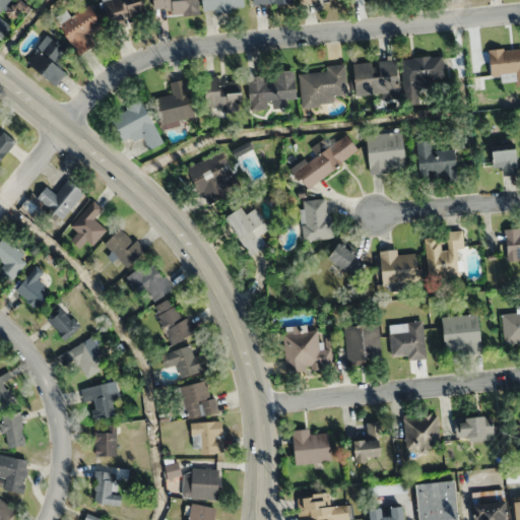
[(0,0),(0,36),(2,38),(11,26),(0,17),(0,11),(8,0),(0,0)]
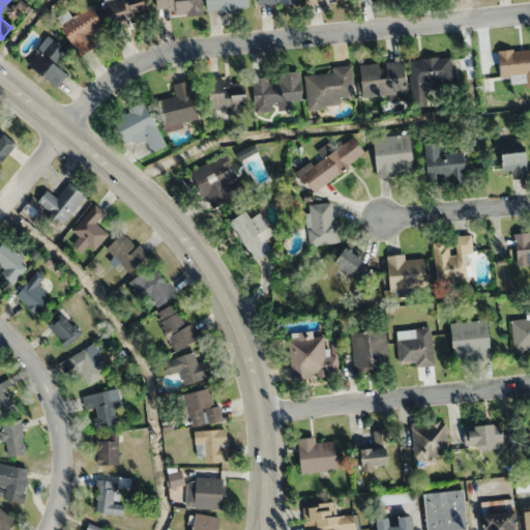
[(147,12),(144,0),(105,0),(111,22),(147,12)]
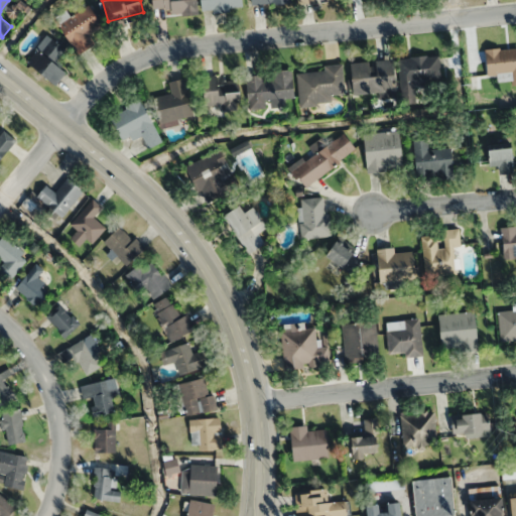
[(197,0),(158,0),(159,8),(169,7),(170,15),(198,13),(197,0)]
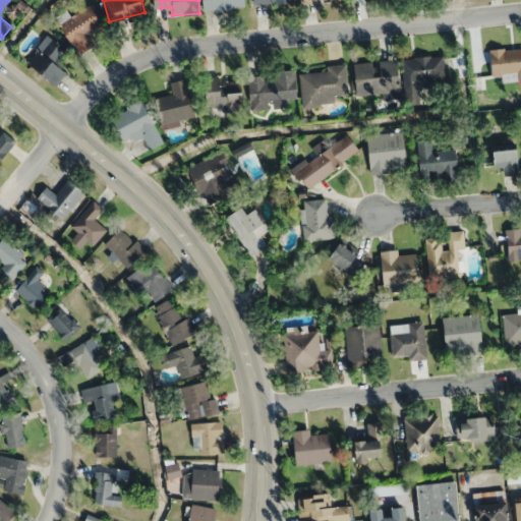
[(243,0),(203,0),(204,10),(244,9),(243,0)]
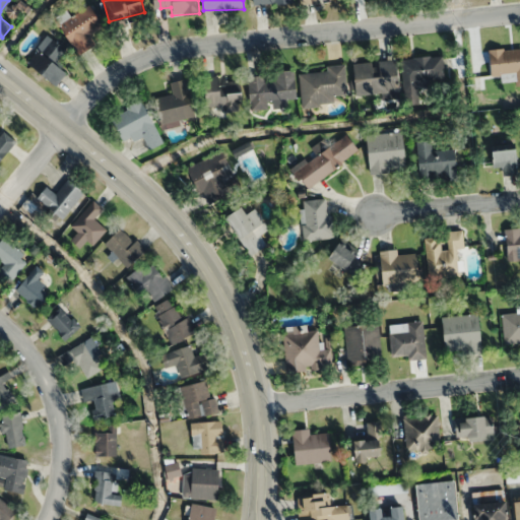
[(57,18),(80,55),(95,45),(89,34),(103,24),(89,3),(69,16),(66,12),(57,18)]
